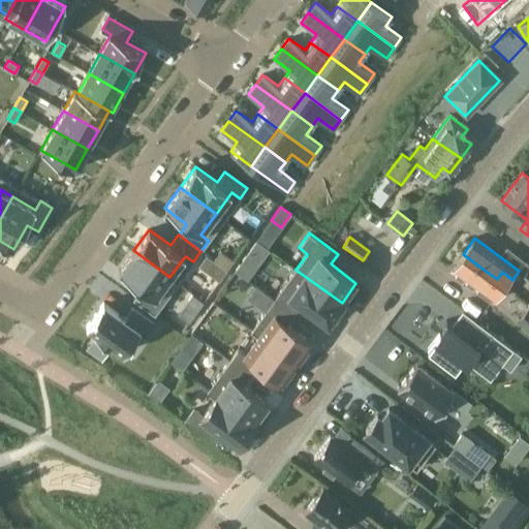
[(133,250),(118,272),(139,287),(132,298),(154,314),(161,304),(154,298),(169,277),(133,250)]
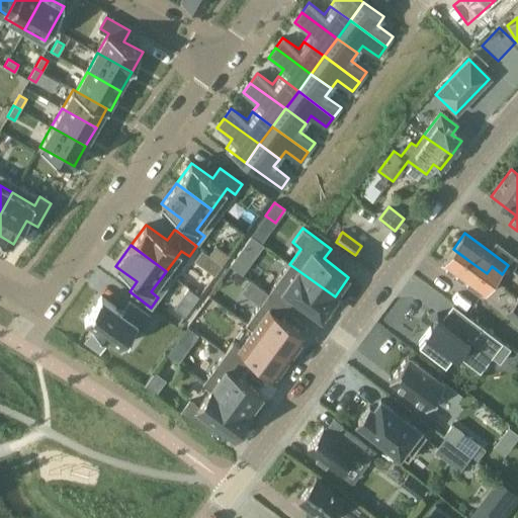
[(469,261),(453,249),(441,264),(465,281),(483,293),(493,278),(487,273),(477,266),(469,261)]
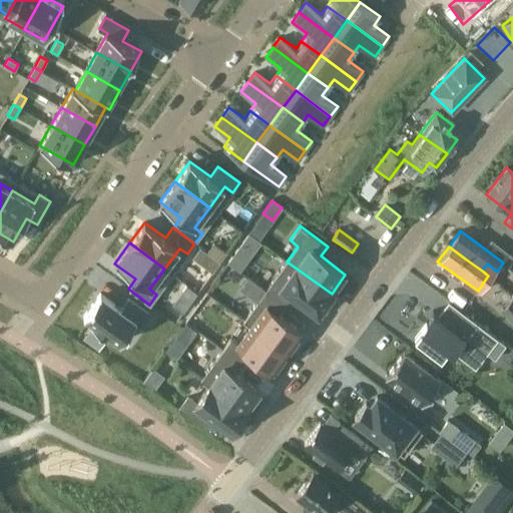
[(200,247),(192,258),(212,273),(219,262),(206,251),(200,247)]
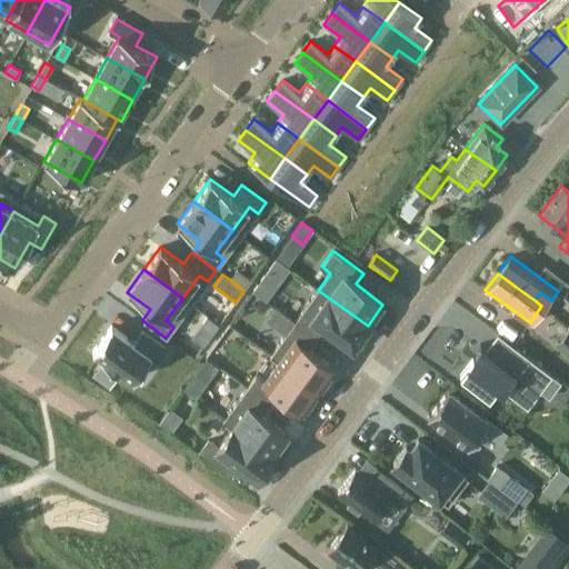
[(263,276),(251,291),(252,291),(266,301),(277,285),(263,276)]
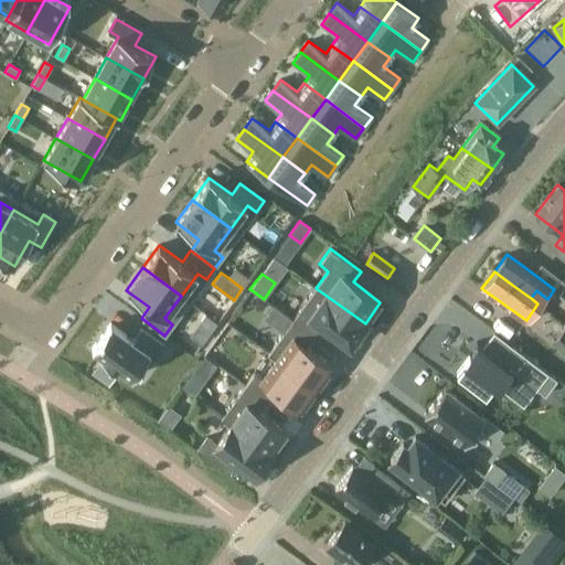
[(564,310),(564,286),(564,287),(553,301),(564,310)]
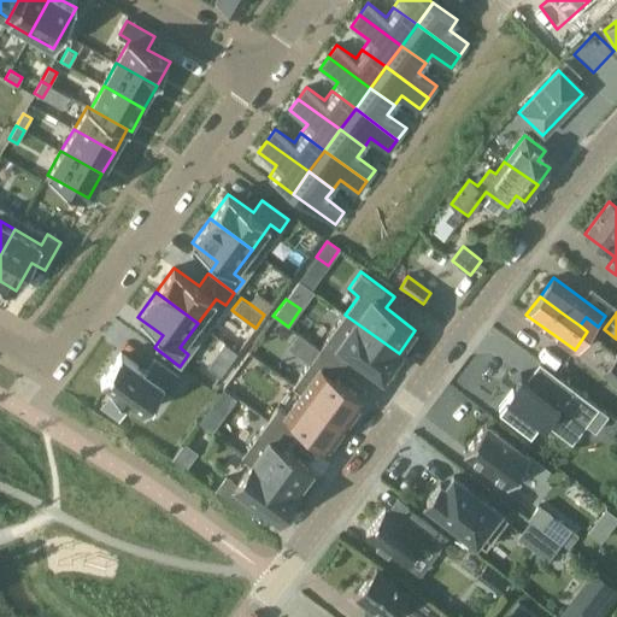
[(345,315),(319,350),(342,366),(351,354),(382,376),(399,353),(345,315)]
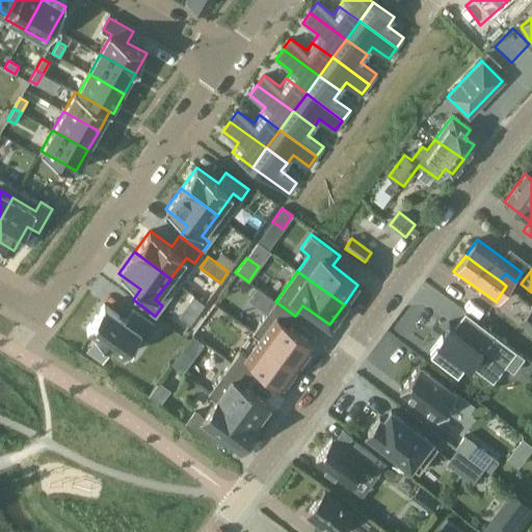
[(192,297),(187,306),(196,312),(203,304),(192,297)]
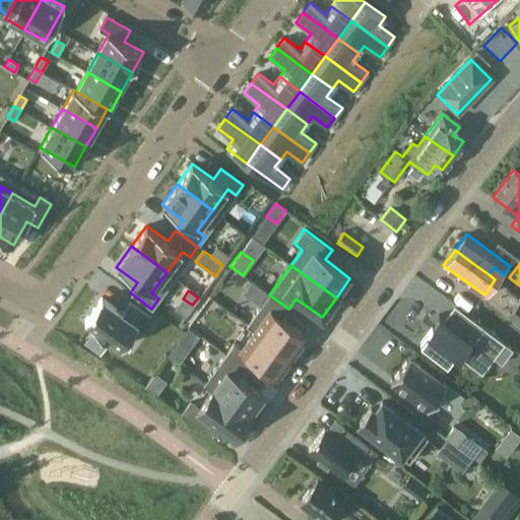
[(269,295),(248,324),(257,331),(293,358),(307,338),(281,319),(288,309),(269,295)]
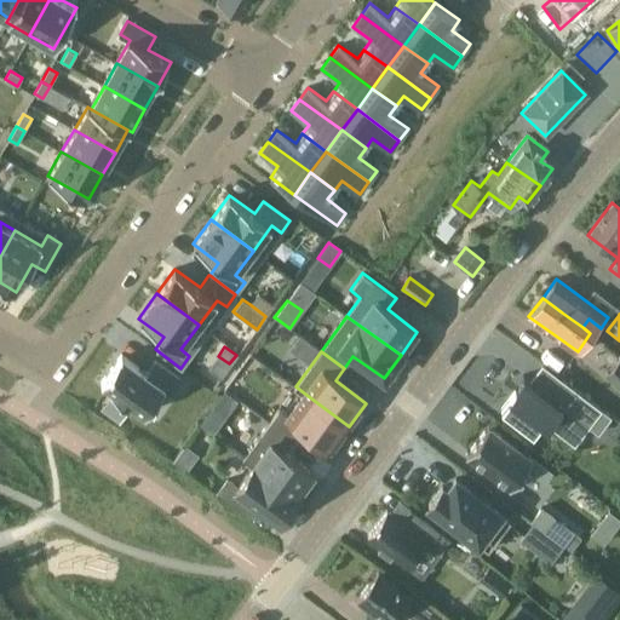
[(121,355),(101,382),(114,392),(112,396),(127,407),(130,403),(144,413),(164,386),(173,394),(183,382),(156,362),(148,374),(121,355)]
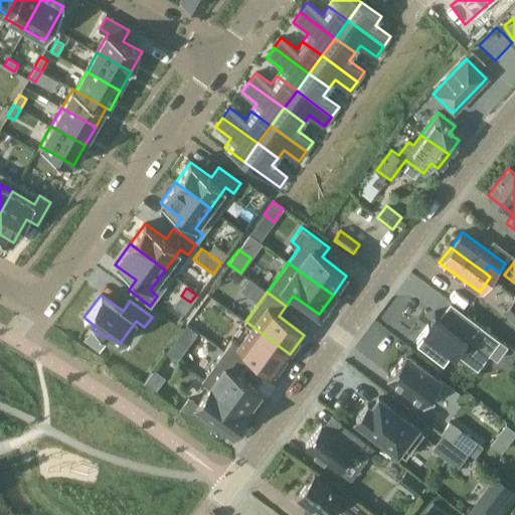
[(514,299),(504,312),(514,321),(514,299)]
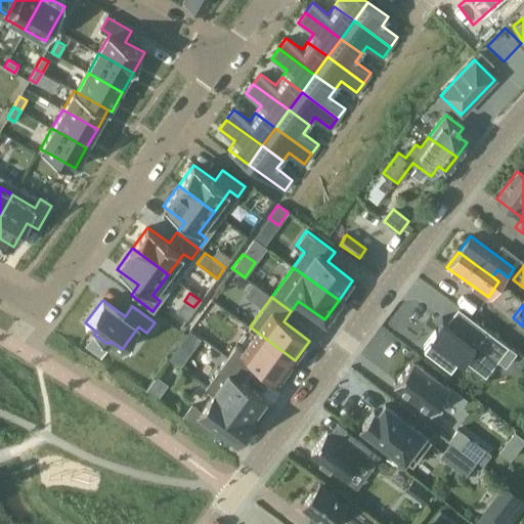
[(503,342),(460,309),(453,317),(451,315),(439,332),(441,334),(435,341),(463,362),(469,353),(484,365),(503,342)]
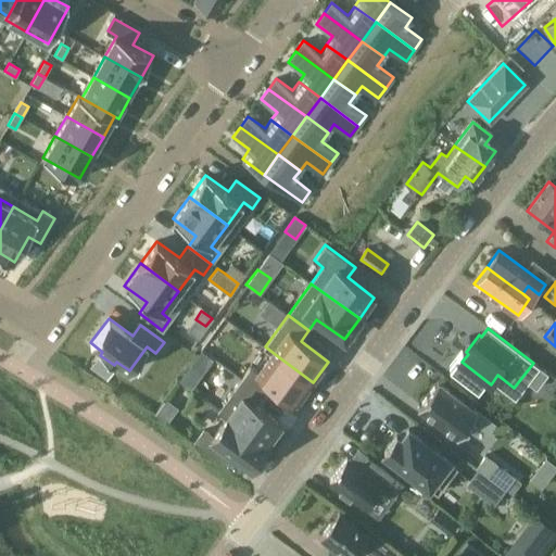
[(250,367),(241,379),(263,394),(270,383),(298,402),(313,382),(275,354),(261,375),(250,367)]
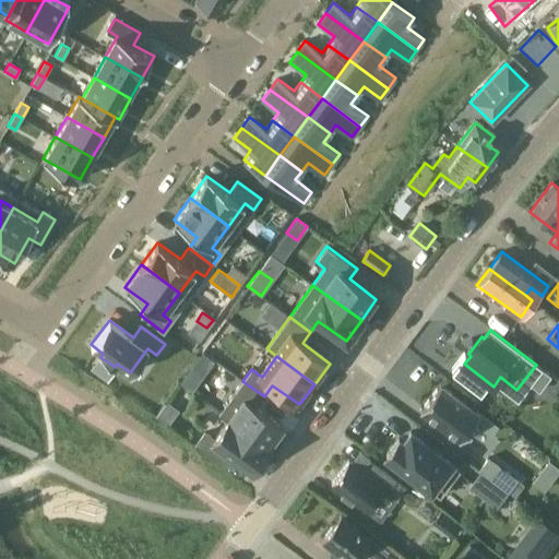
[(458,399),(432,380),(416,401),(450,426),(461,412),(476,423),(484,413),(461,395),(458,399)]
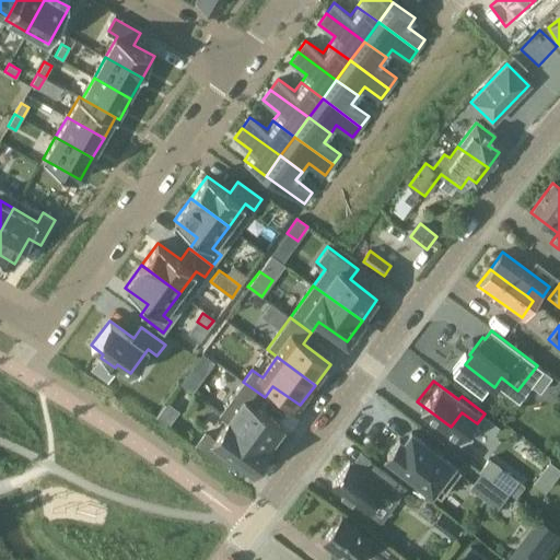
[(234,394),(220,413),(231,421),(268,448),(283,429),(256,408),(265,397),(243,382),(234,394)]
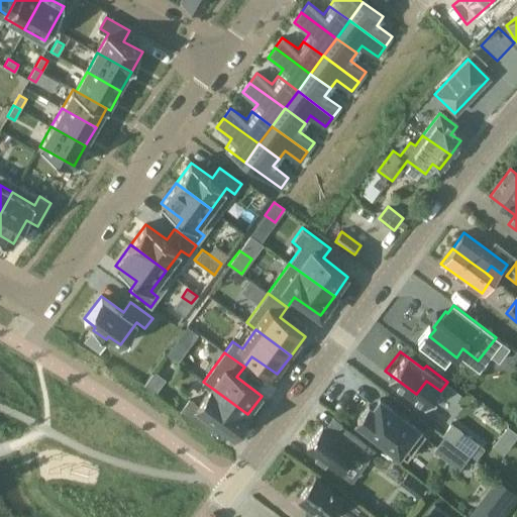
[(184,381),(177,377),(184,366),(165,353),(159,363),(167,368),(160,379),(178,390),(184,381)]
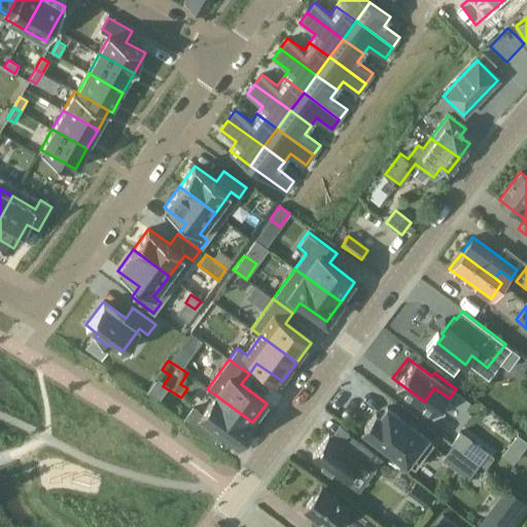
[(194,408),(185,419),(205,433),(212,423),(239,442),(252,422),(217,396),(203,415),(194,408)]
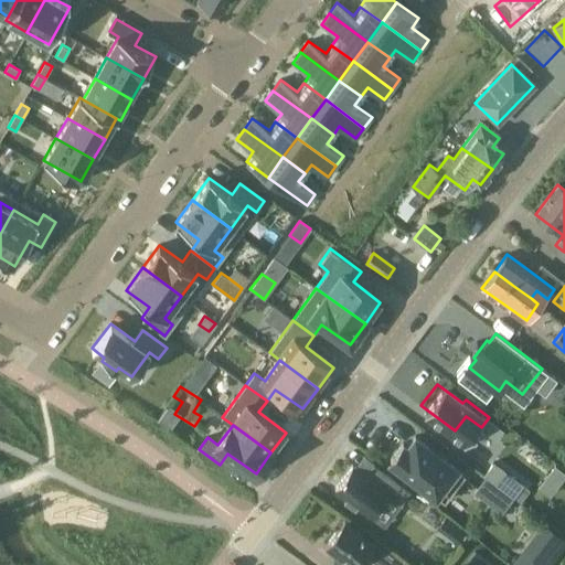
[(407,447),(403,444),(390,460),(394,464),(392,467),(414,484),(417,481),(444,501),(465,475),(415,436),(407,447)]
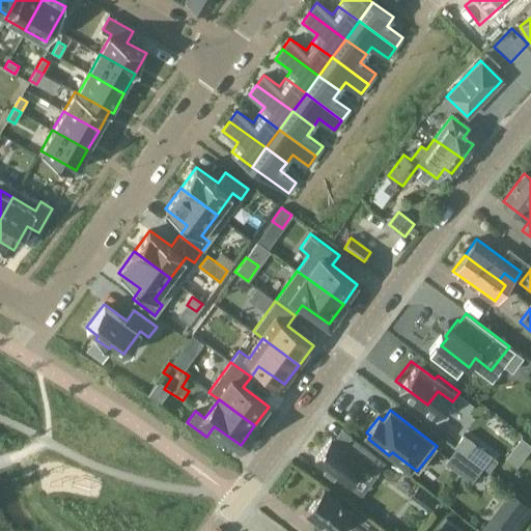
[(449,419),(438,434),(465,454),(475,440),(449,419)]
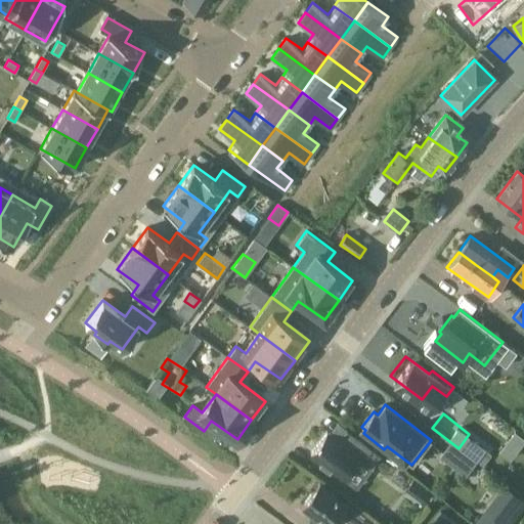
[(367,450),(346,433),(339,442),(322,429),(310,445),(340,468),(349,454),(359,462),(367,450)]
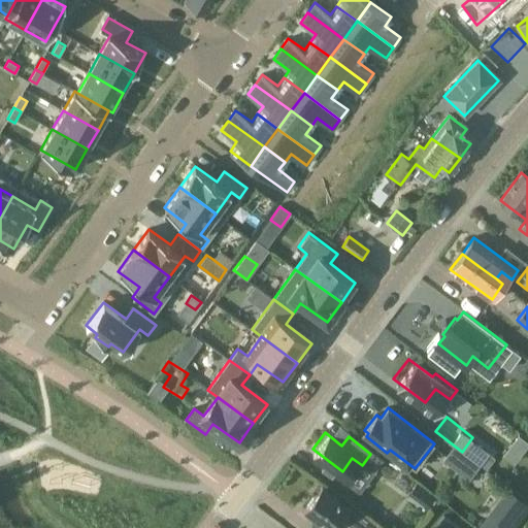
[(527,440),(518,434),(509,444),(521,453),(527,443),(527,440)]
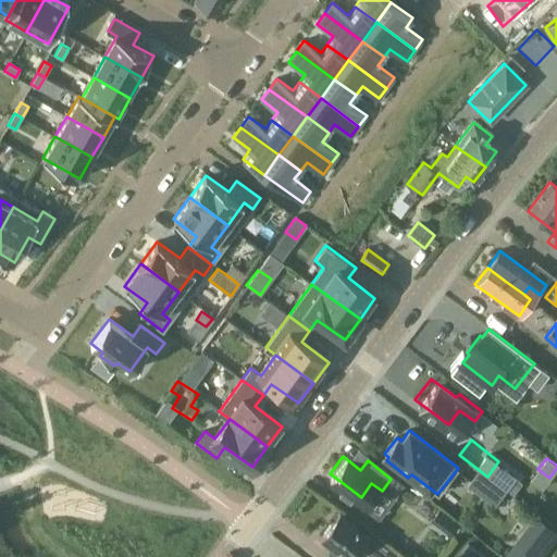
[(479,470),(469,484),(494,504),(505,490),(479,470)]
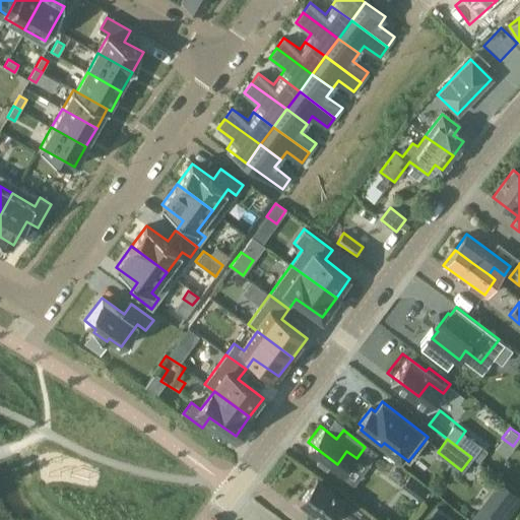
[(327,519),(342,499),(316,479),(299,502),(311,511),(308,515),(314,519),(327,519)]
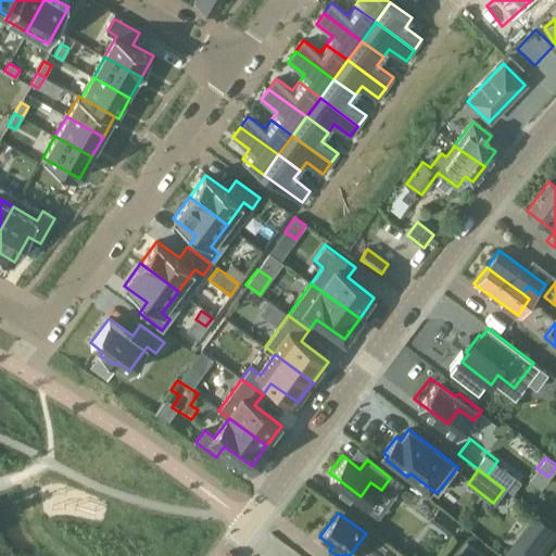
[(555,528),(535,513),(520,532),(545,552),(555,535),(555,528)]
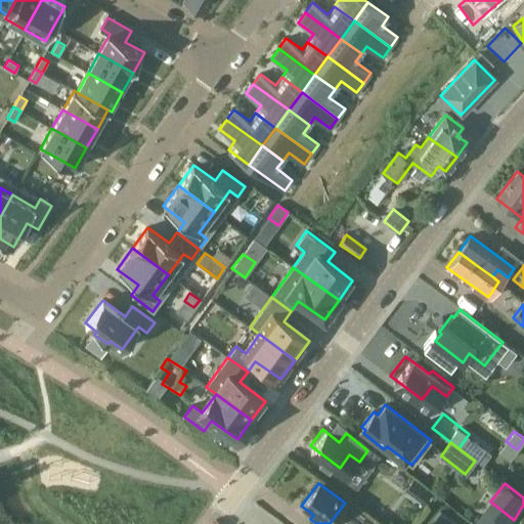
[(424,484),(416,495),(425,503),(433,490),(424,484)]
